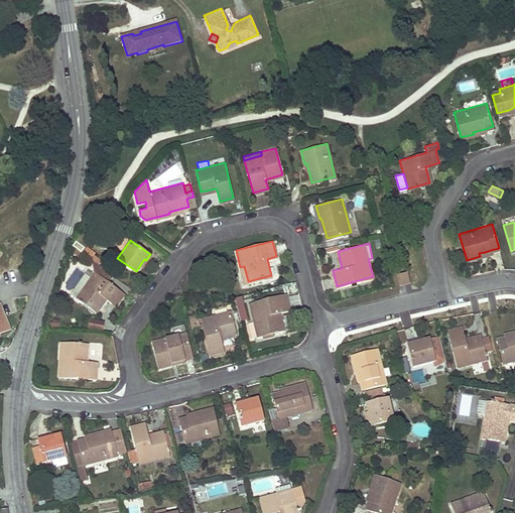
[(81,251),(83,252),(98,263),(101,259),(93,253),(95,251),(86,245),(85,246),(84,247),(81,251)]
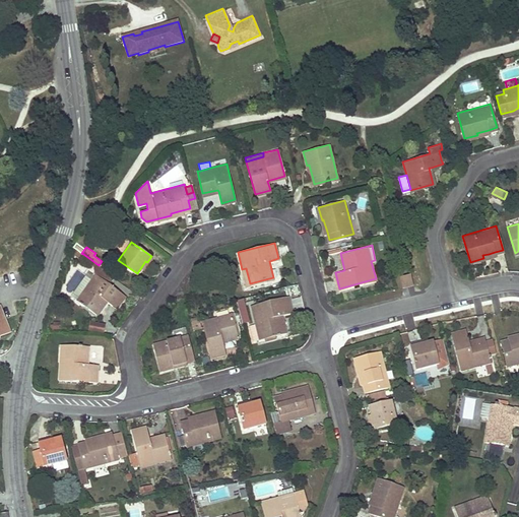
[(105,299),(106,299),(107,300),(117,307),(125,296),(108,283),(113,276),(92,261),(94,273),(93,274),(77,298),(95,311),(105,299)]
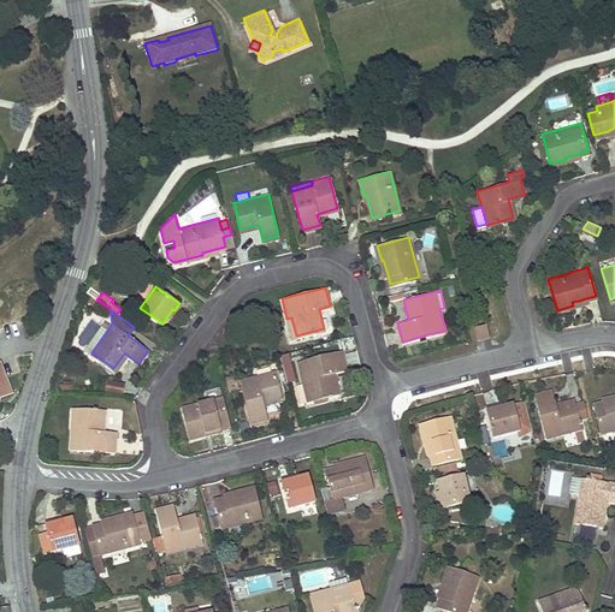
[(92,352),(111,325),(104,319),(84,348),(92,352)]
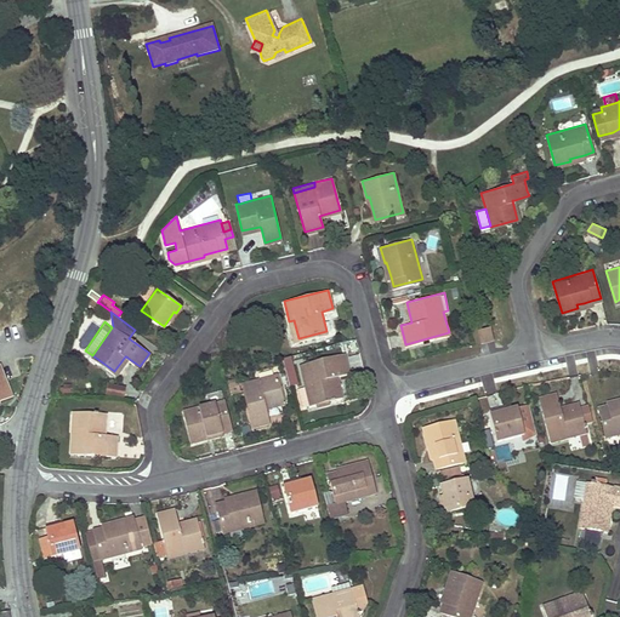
[(493,337),(489,325),(478,329),(481,341),(493,337)]
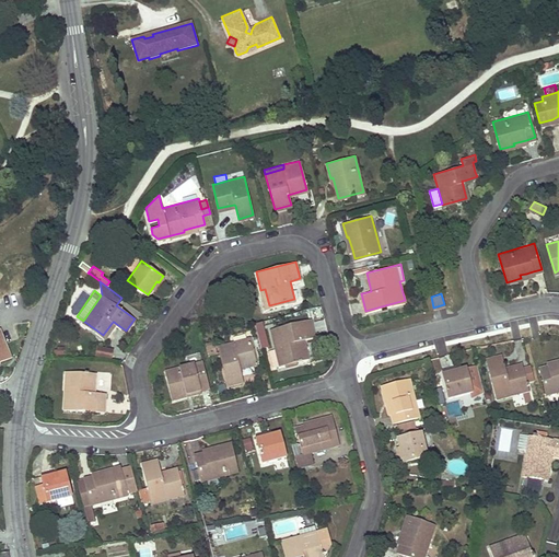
[(270,328),(276,347),(279,346),(283,362),(307,356),(303,337),(314,335),(310,318),(270,328)]
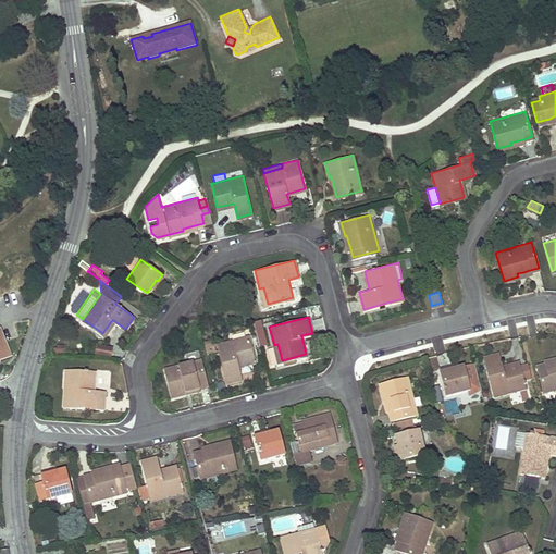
[(112,320),(102,333),(104,335),(114,321),(113,320),(112,320)]
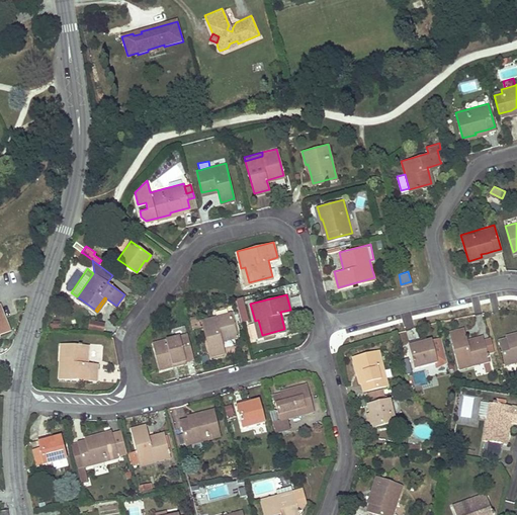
[(248,320),(243,297),(235,299),(241,322),(248,320)]
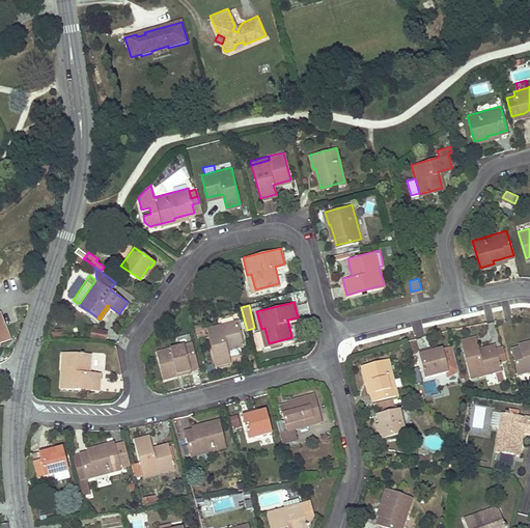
[(0,339),(10,336),(0,311),(0,339)]
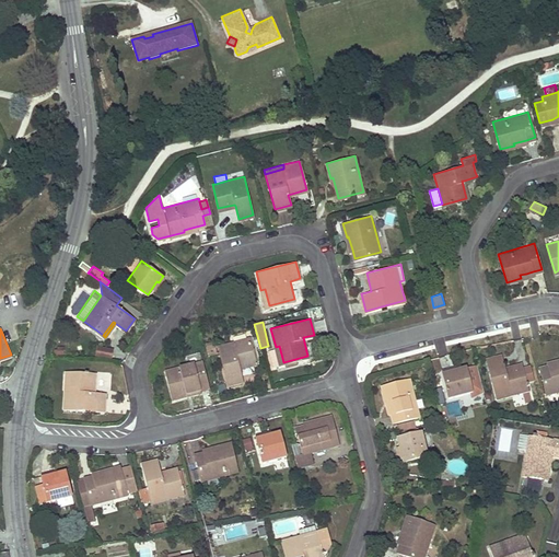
[(239,367),(239,364),(255,360),(249,336),(217,345),(228,383),(242,379),(239,367)]
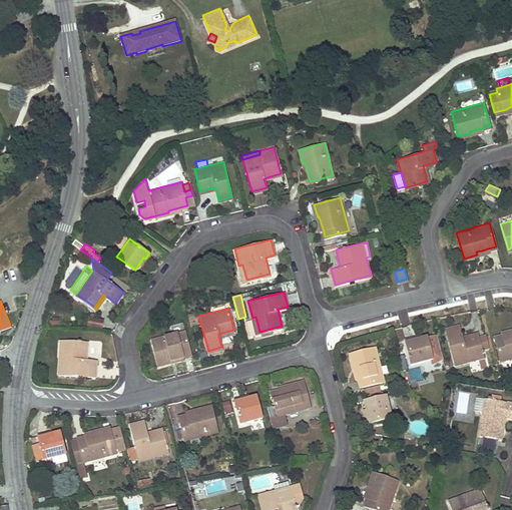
[(197,323),(195,313),(188,315),(190,325),(197,323)]
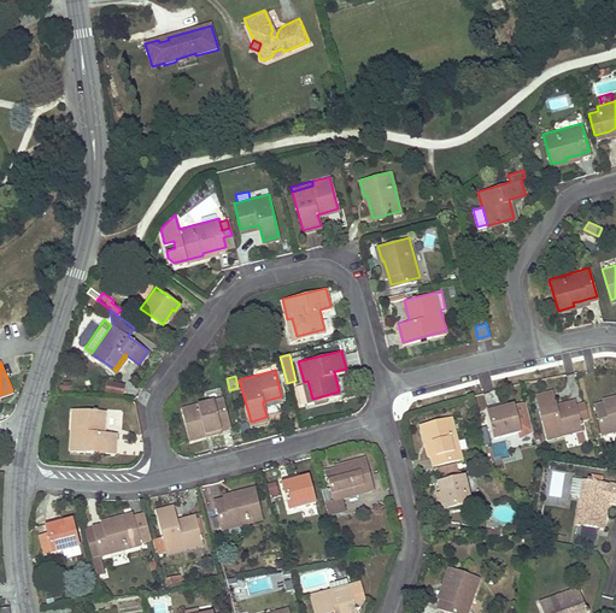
[(124,382),(106,378),(105,389),(123,392),(124,382)]
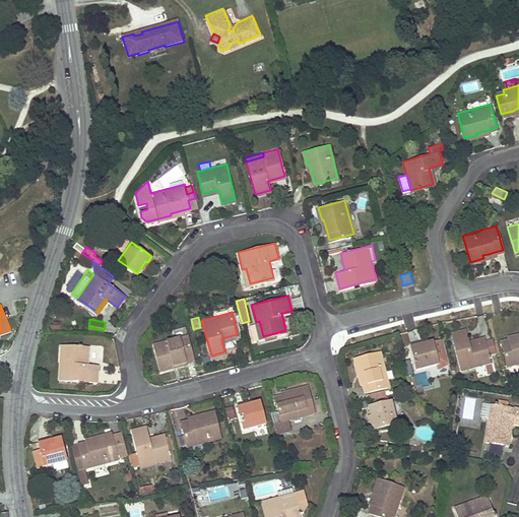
[(263,336),(259,321),(256,322),(247,324),(251,339),(263,336)]
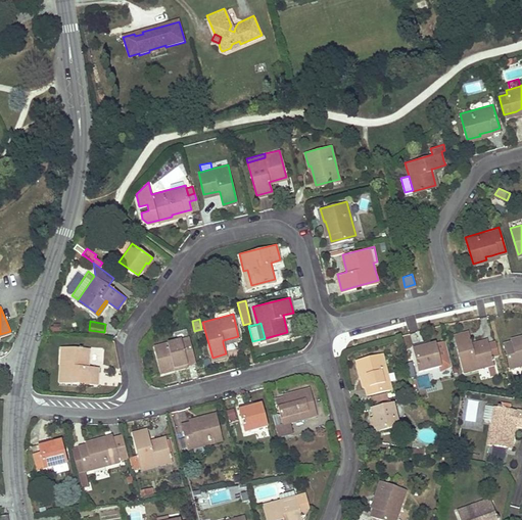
[(486,340),(471,344),(470,342),(468,330),(455,334),(464,370),(487,364),(491,363),(492,363),(490,355),(487,342),(486,340)]
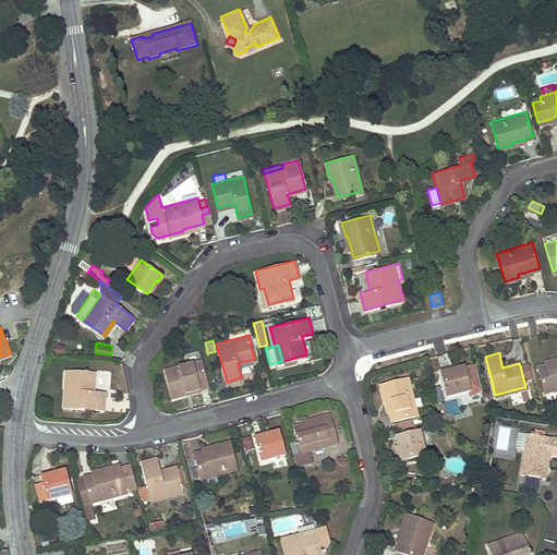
[(172,397),(186,393),(185,390),(200,387),(207,385),(201,359),(165,369),(172,397)]
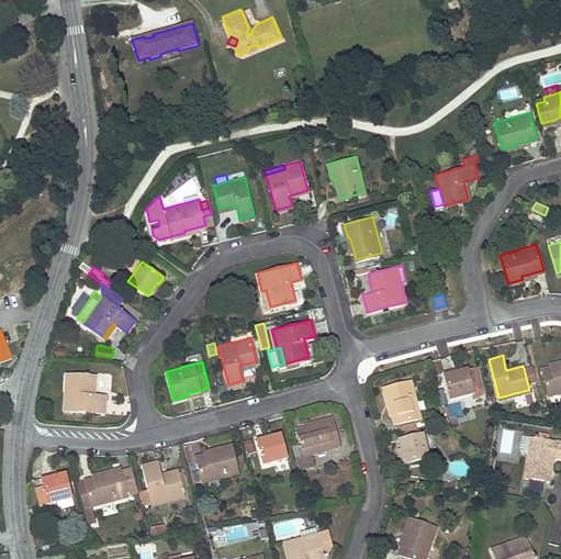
[(560,361),(550,365),(541,368),(548,393),(560,389),(560,361)]
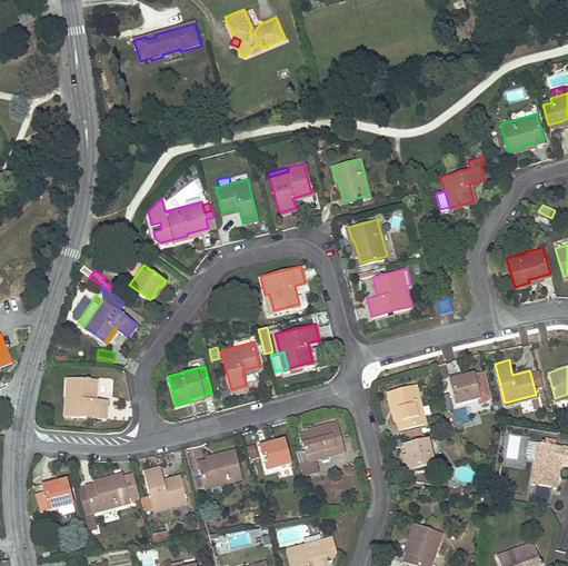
[(485,368),(481,369),(486,390),(478,393),(479,396),(477,397),(478,401),(491,396),(485,368)]
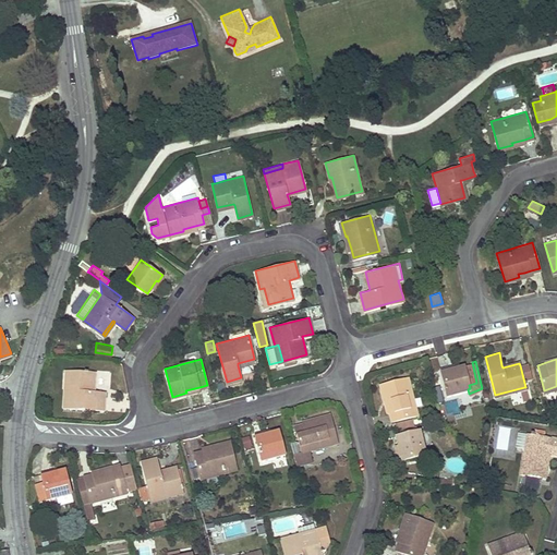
[(476,383),(472,362),(456,366),(448,369),(447,365),(439,368),(446,395),(468,389),(470,388),(469,385),(476,383)]
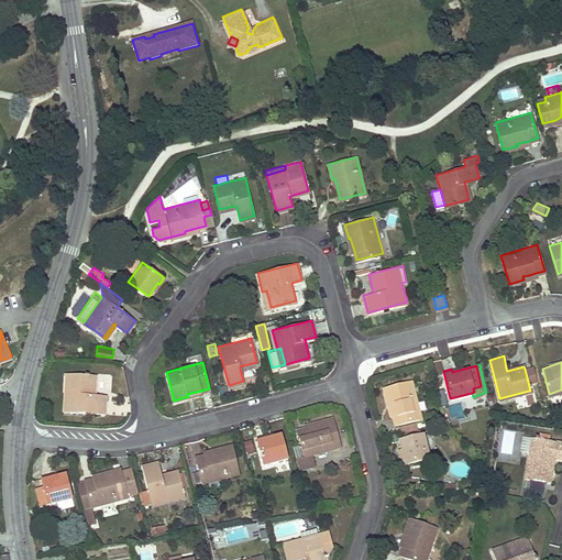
[(525,369),(528,382),(536,380),(532,366),(525,369)]
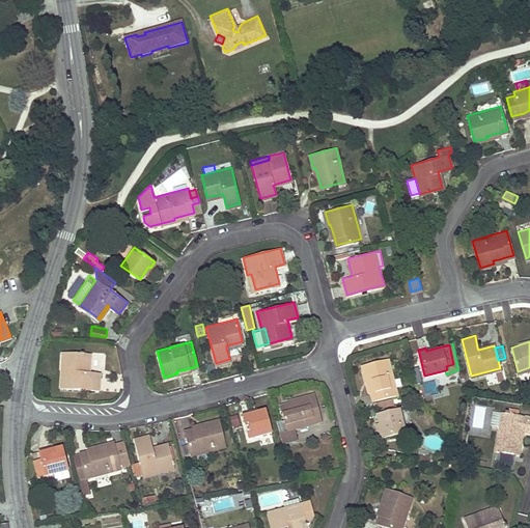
[(61,367),(60,386),(99,388),(100,371),(89,371),(90,354),(65,352),(64,367),(61,367)]
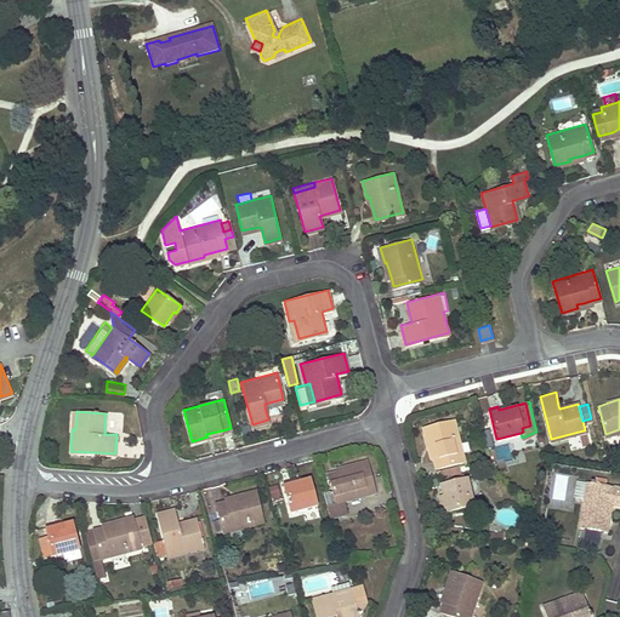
[(433,456),(434,461),(436,466),(465,458),(454,418),(422,427),(427,443),(430,443),(433,456)]
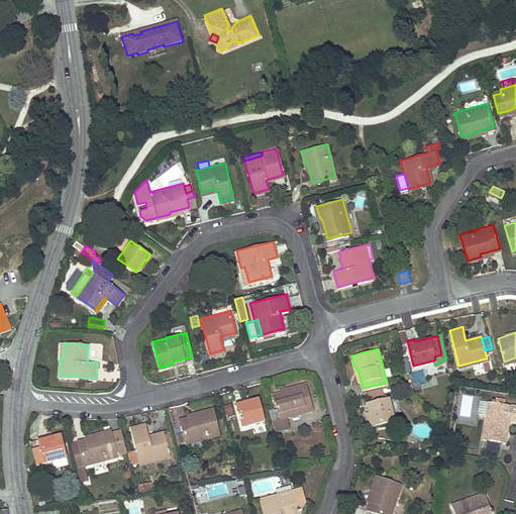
[(422,367),(411,369),(414,382),(425,379),(422,367)]
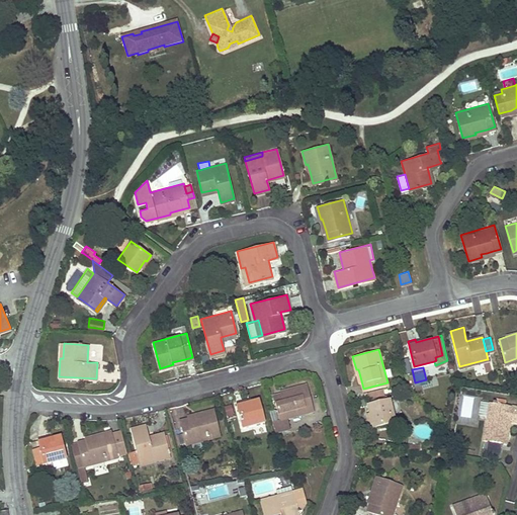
[(313,409),(310,396),(307,382),(292,387),(292,389),(273,394),(276,408),(279,418),(271,419),(274,429),(290,425),(287,416),(313,409)]
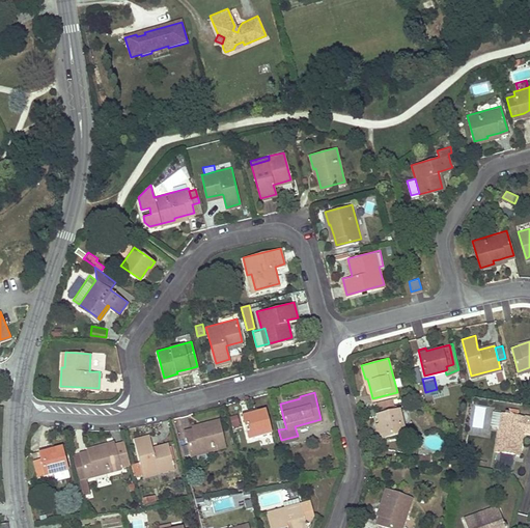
[(394,406),(392,400),(377,405),(379,410),(394,406)]
